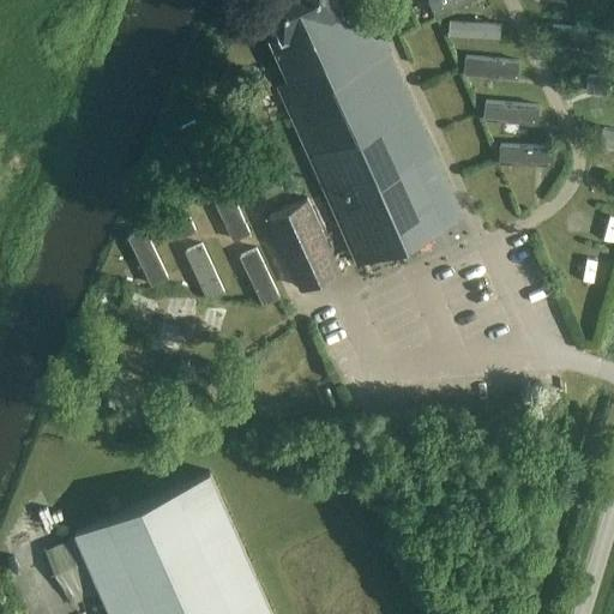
[(357,263),(462,215),(381,36),(375,38),(360,24),(350,1),(341,6),(338,0),(268,0),(282,32),(270,37),(289,78),(277,84),(357,263)]
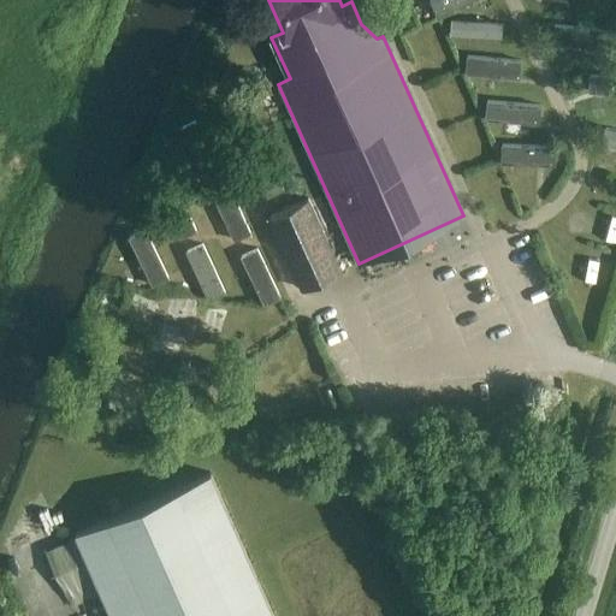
[(428,0),(436,16),(471,0),(428,0)]
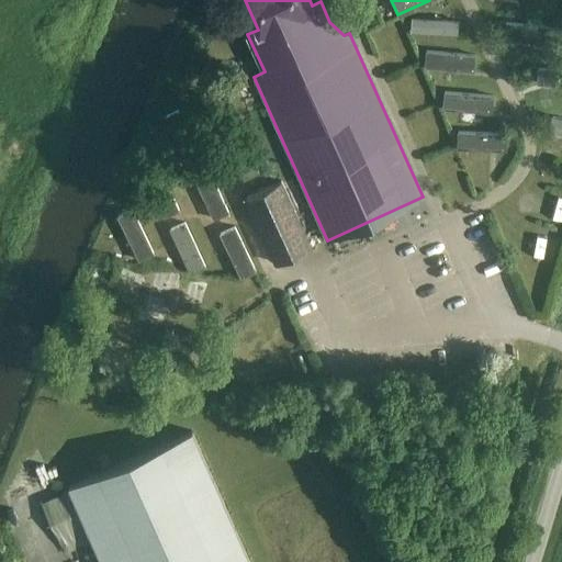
[(411,18),(409,32),(457,35),(458,20),(411,18)]
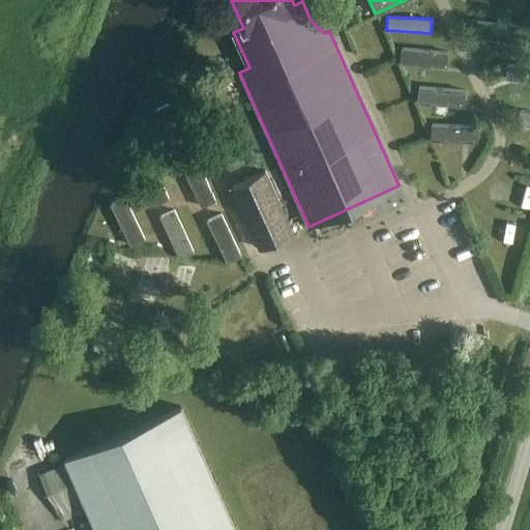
[(476,22),(475,37),(520,40),(521,25),(476,22)]
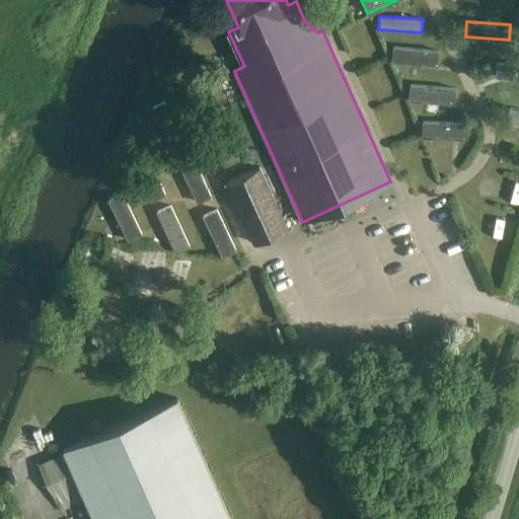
[(392,47),(390,62),(436,67),(437,67),(438,51),(392,47)]
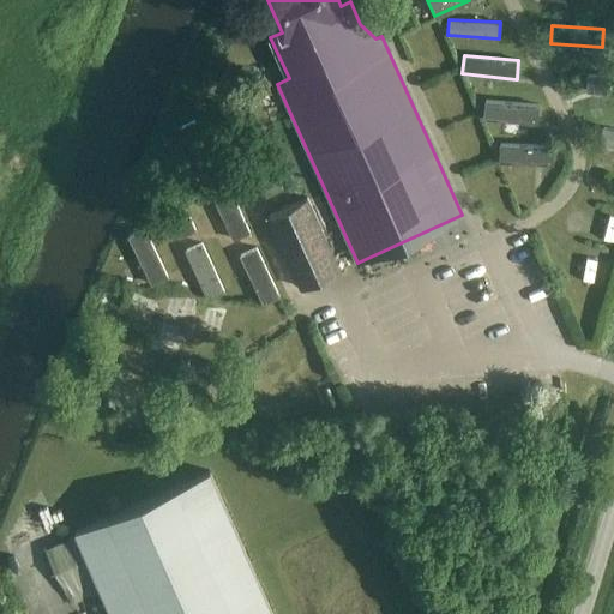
[(613,77),(587,74),(584,90),(613,94),(613,77)]
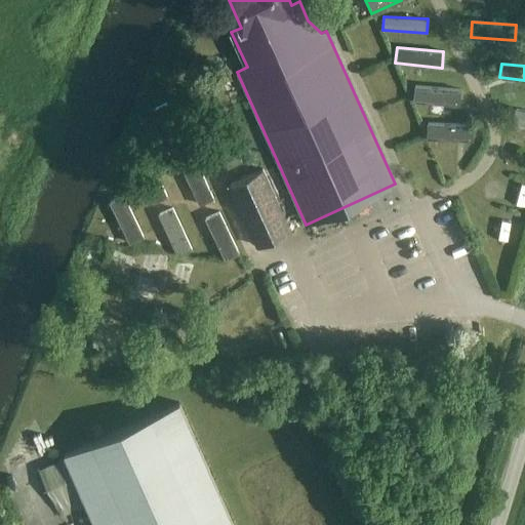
[(413,86),(412,101),(457,106),(458,106),(459,90),(413,86)]
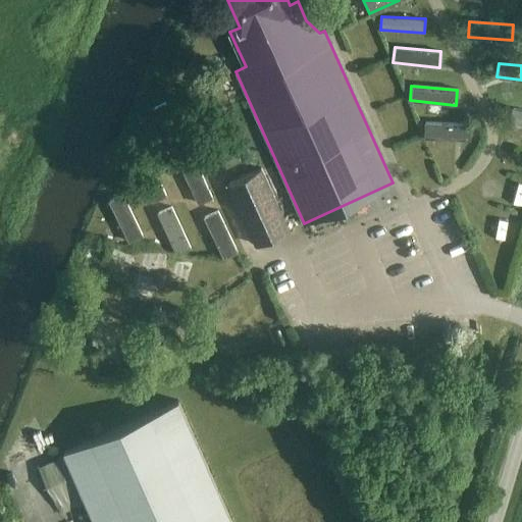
[(167,102),(152,109),(170,149),(171,149),(187,142),(167,102)]
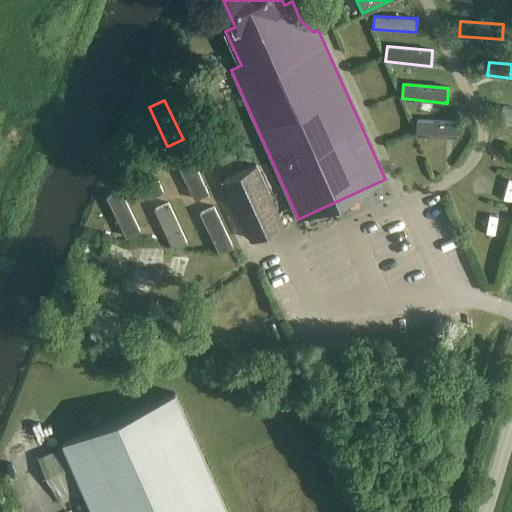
[(511,108),(502,106),(499,120),(511,122),(511,108)]
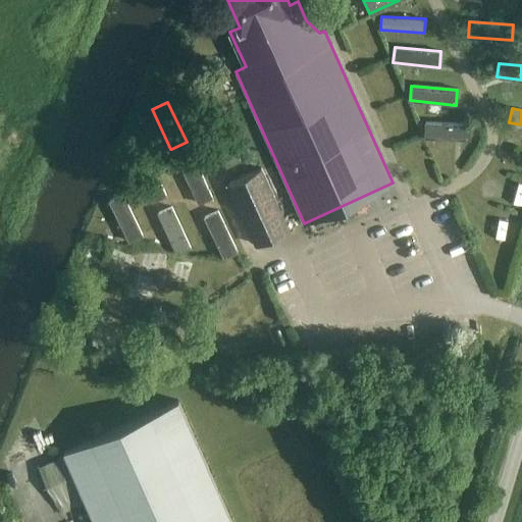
[(219,117),(205,124),(225,167),(240,160),(219,117)]
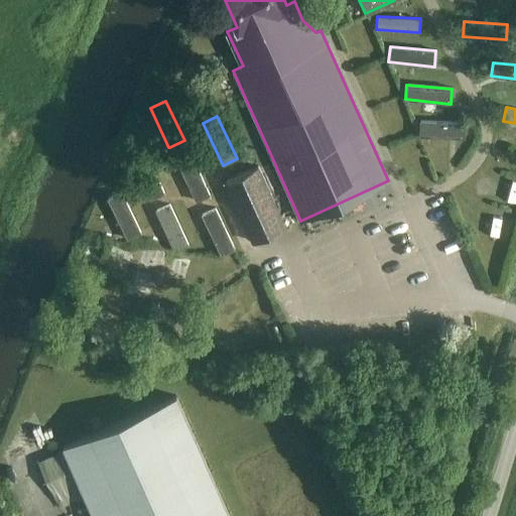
[(418,121),(417,135),(465,137),(465,123),(418,121)]
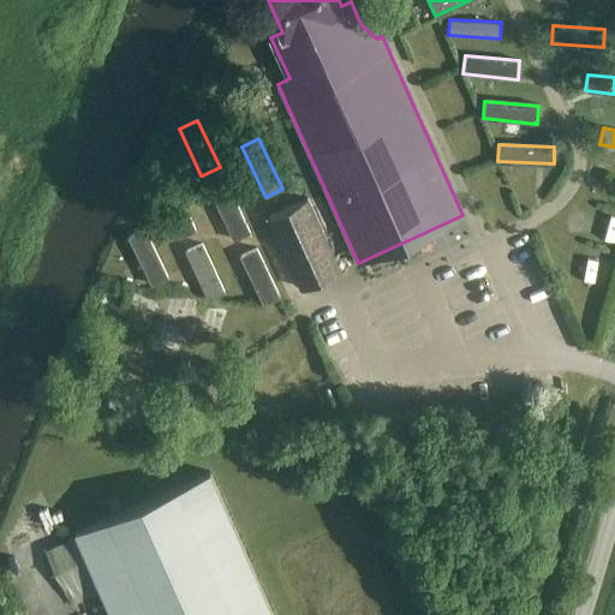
[(172,183),(156,190),(179,238),(195,231),(172,183)]
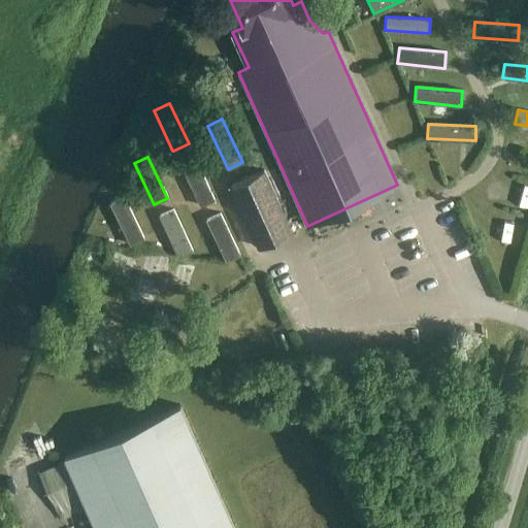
[(194,158),(179,164),(200,205),(213,199),(194,158)]
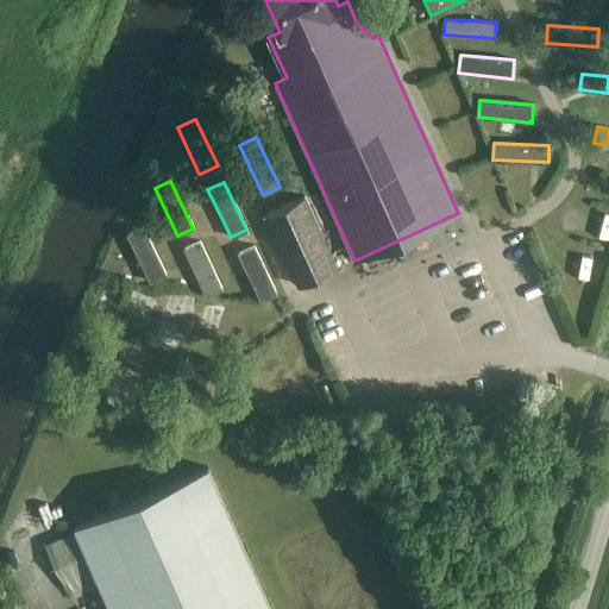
[(299,286),(338,268),(305,195),(265,213),(299,286)]
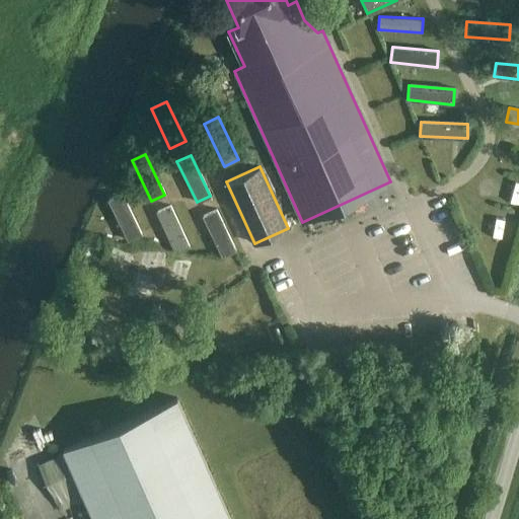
[(107,201),(106,201),(127,241),(141,234),(121,194),(107,201)]
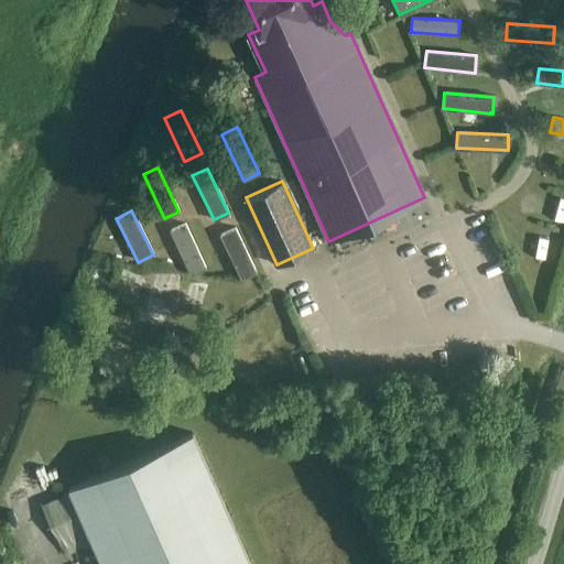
[(185,223),(170,230),(191,274),(206,268),(185,223)]
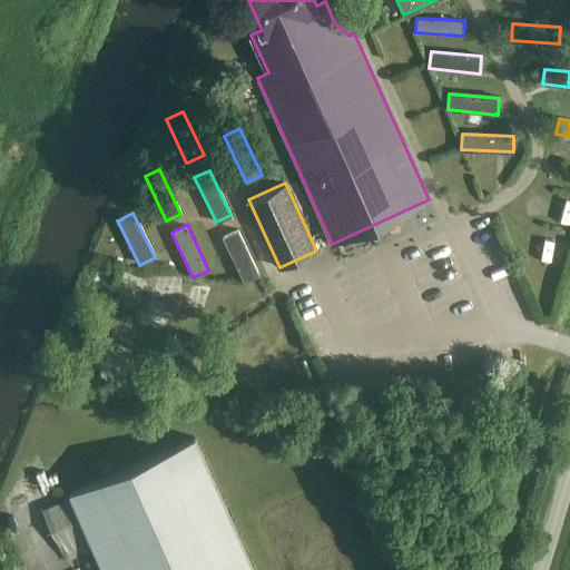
[(237,231),(222,237),(243,282),(258,275),(258,274),(237,231)]
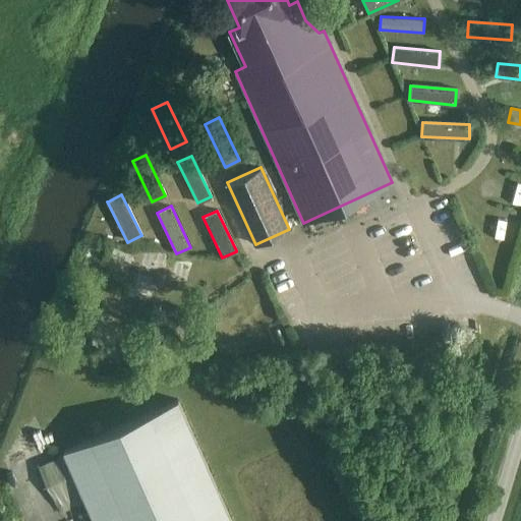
[(95,520),(231,520),(178,399),(64,450),(95,520)]
